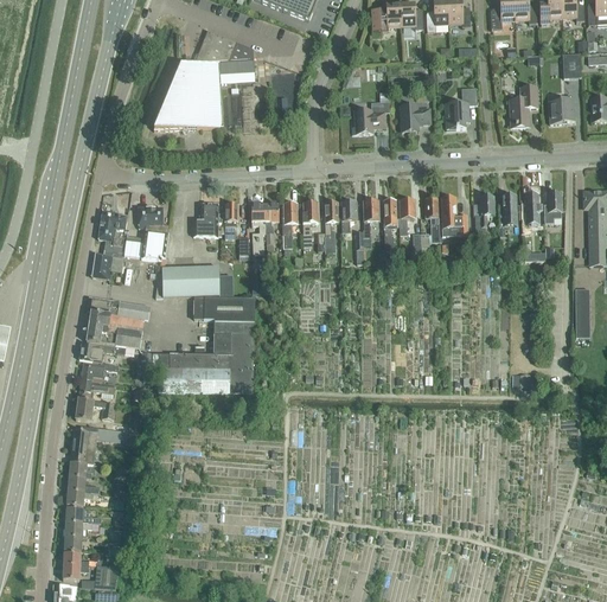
[(259,0),(308,20),(315,0),(259,0)]
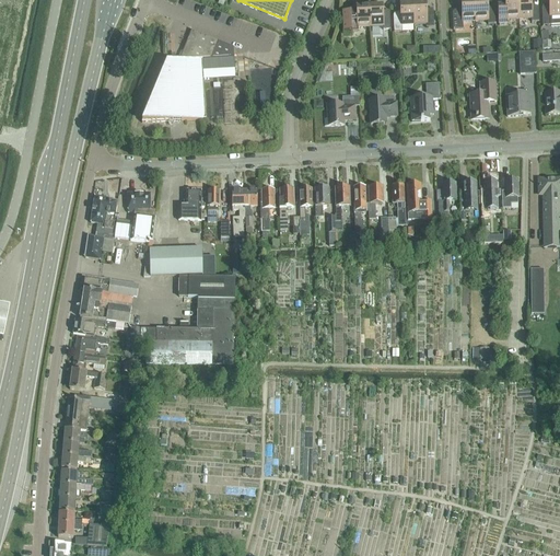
[(413,21),(426,21),(427,24),(433,24),(433,6),(426,6),(426,0),(412,1),(413,21)]
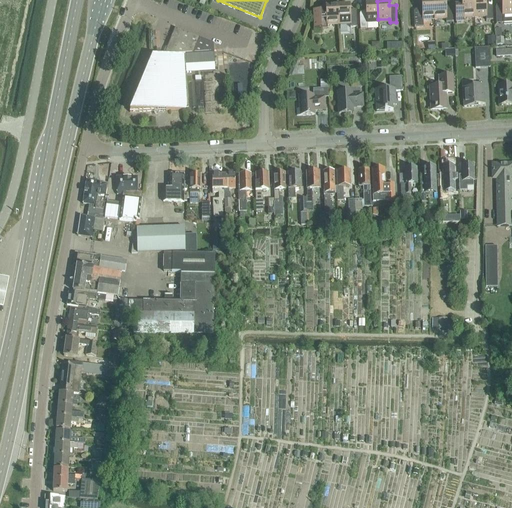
[(422,7),(413,8),(414,25),(423,24),(423,17),(434,16),(433,0),(421,0),(422,7)]
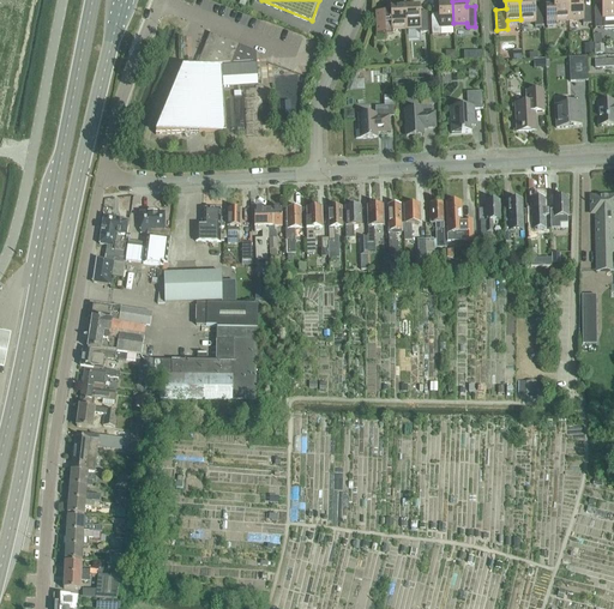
[(542,23),(542,7),(535,7),(534,0),(519,0),(521,19),(534,19),(535,23),(542,23)]
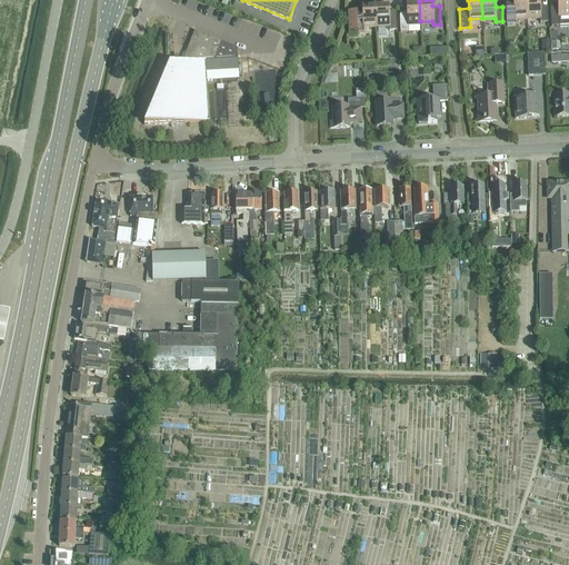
[(512,0),(512,2),(506,2),(506,7),(507,20),(515,20),(515,17),(527,16),(526,0),(512,0)]
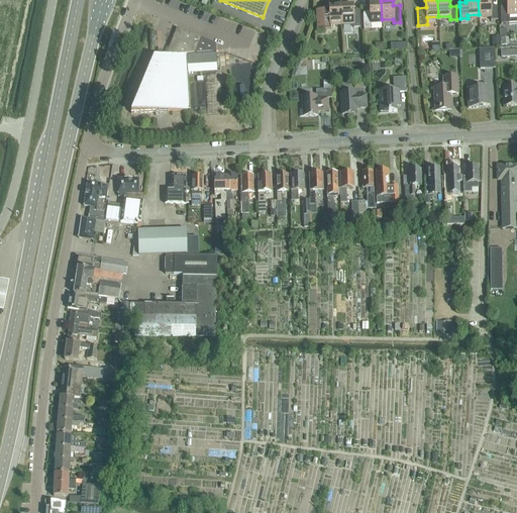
[(497,17),(497,4),(491,4),(491,0),(478,0),(479,14),(490,14),(491,17),(497,17)]
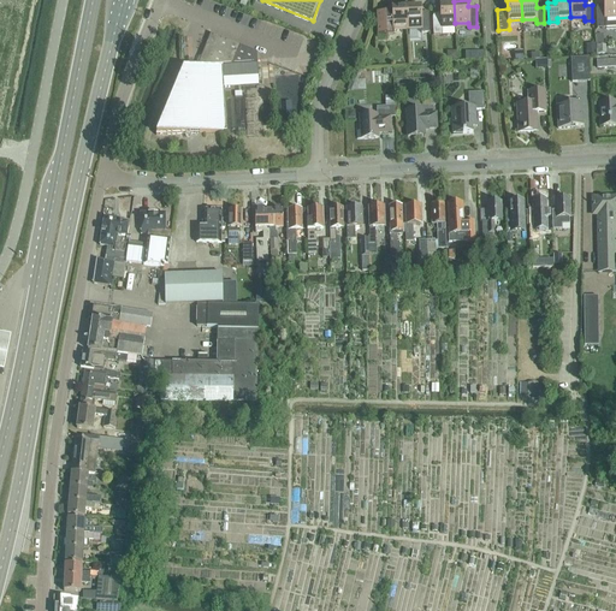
[(603,0),(603,4),(596,5),(597,24),(615,23),(615,0),(603,0)]
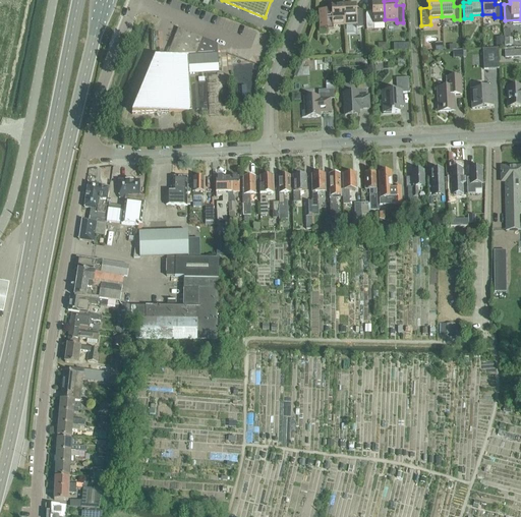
[(372,10),(365,11),(366,25),(373,25),(373,20),(385,19),(384,1),(371,1),(372,10)]
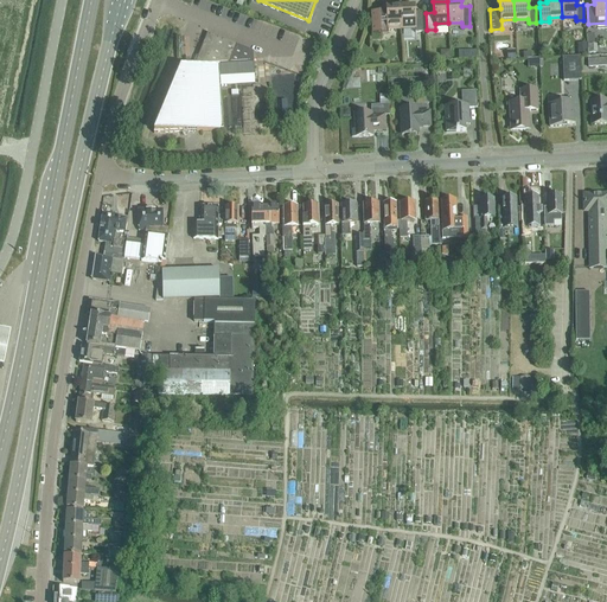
[(415,29),(423,29),(422,13),(415,13),(414,2),(400,4),(401,25),(415,25),(415,29)]
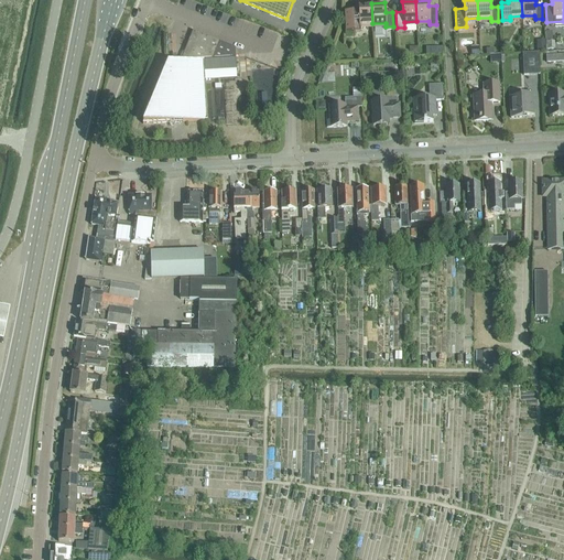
[(358,9),(344,9),(345,29),(360,28),(360,24),(372,23),(371,3),(358,3),(358,9)]
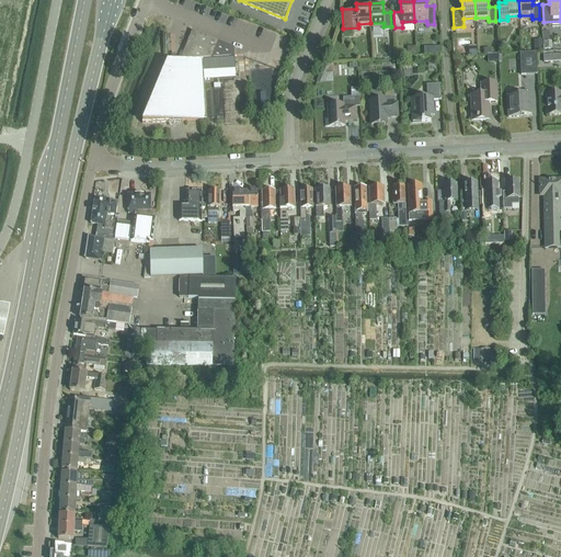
[(167,58),(141,120),(203,116),(206,116),(204,76),(203,68),(235,66),(235,55),(233,44),(218,37),(192,27),(180,57),(179,57),(175,57),(175,53),(171,53),(172,57),(169,57),(167,58)]
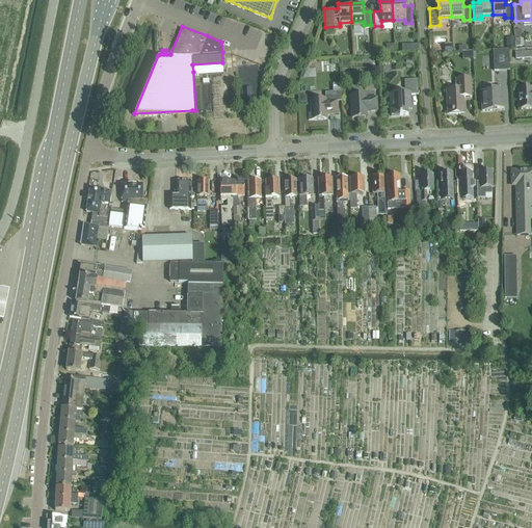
[(514,34),(506,34),(506,46),(515,45),(514,34)]
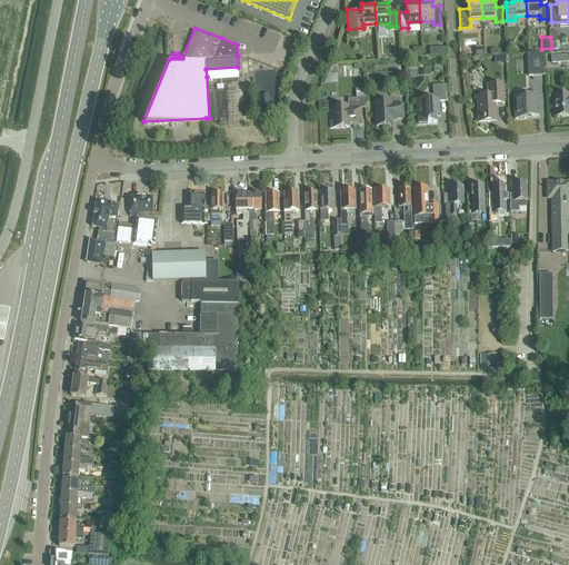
[(528,72),(545,71),(543,49),(527,50),(528,72)]
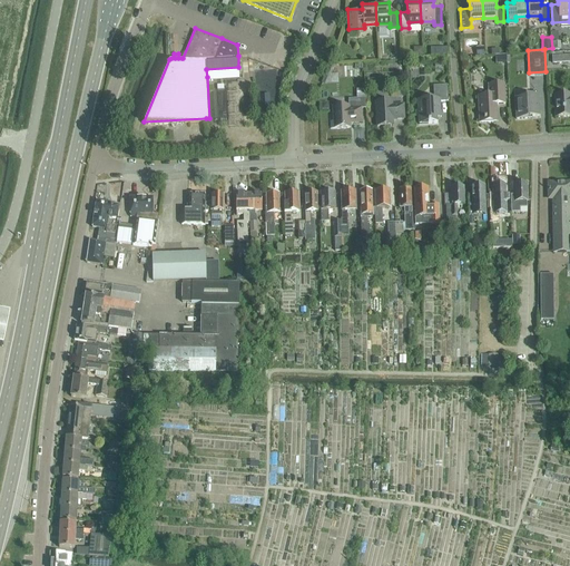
[(569,50),(552,51),(552,60),(569,58),(569,50)]
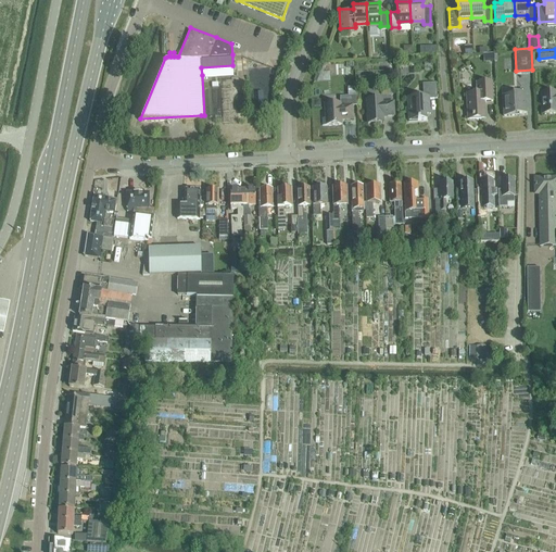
[(492,78),(476,79),(477,90),(467,90),(468,104),(466,105),(467,114),(463,114),(463,115),(483,114),(483,103),(484,102),(484,98),(493,98),(492,78)]
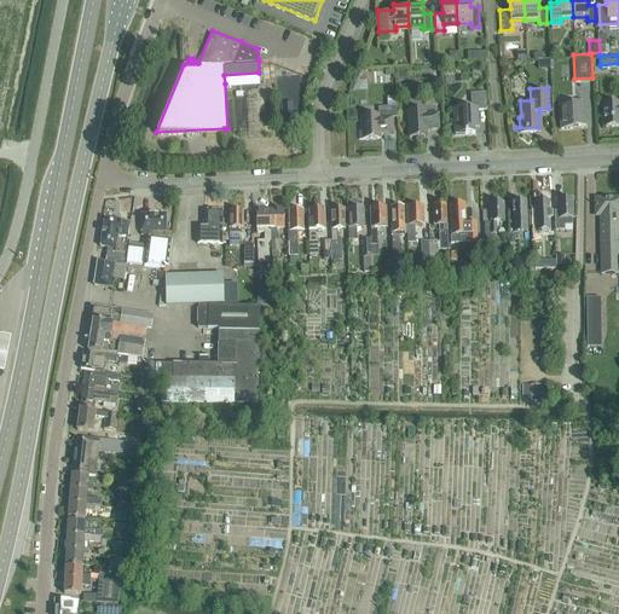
[(486,106),(486,88),(470,90),(470,104),(455,105),(455,121),(455,131),(475,129),(474,123),(479,123),(478,106),(486,106)]
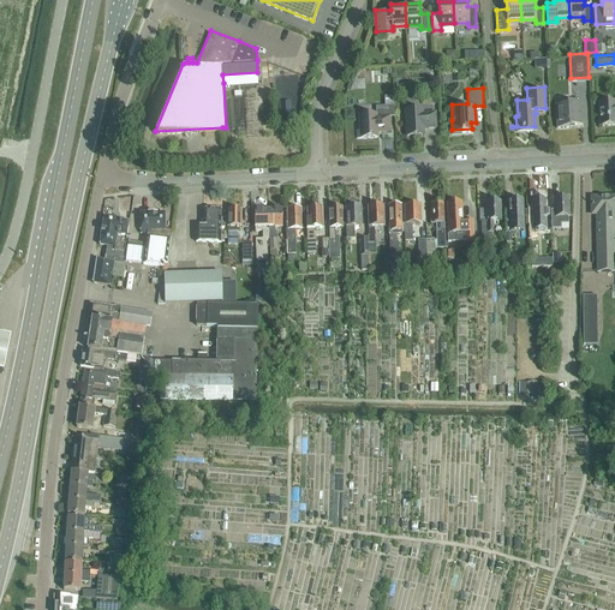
[(581,121),(580,94),(566,94),(567,101),(556,101),(557,125),(568,124),(568,121),(581,121)]
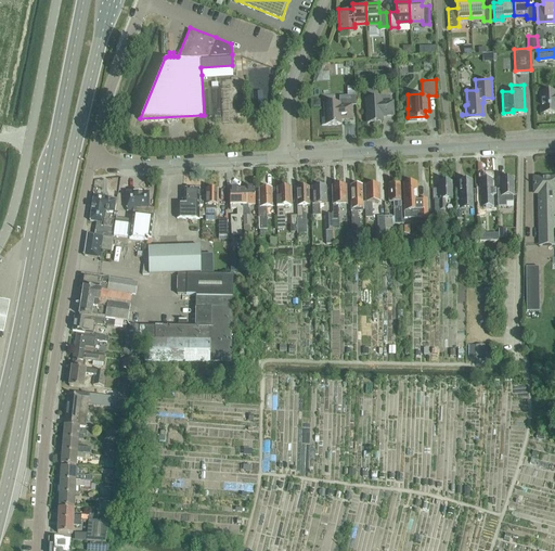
[(554,88),(539,90),(541,111),(554,110),(554,88)]
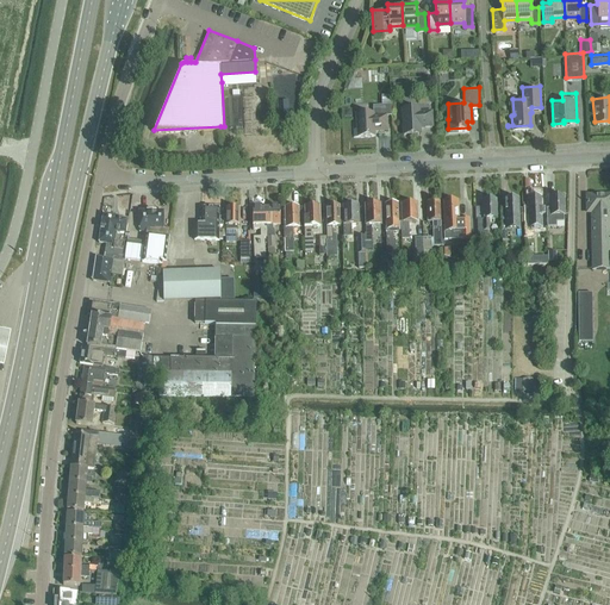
[(373,110),(356,111),(356,126),(353,126),(353,135),(374,133),(374,128),(387,126),(386,112),(392,112),(391,101),(390,101),(381,101),(373,101),(373,110)]
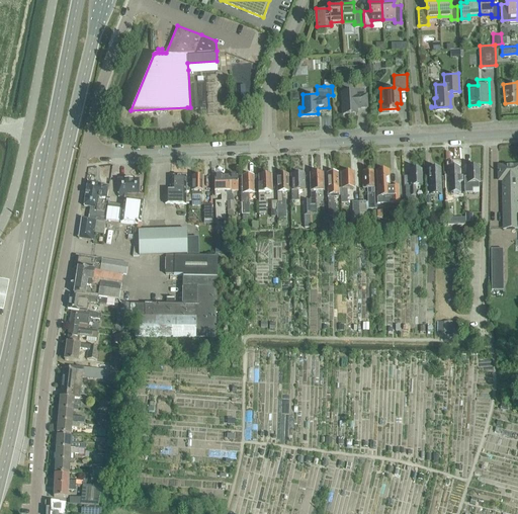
[(356,92),(355,89),(341,89),(342,112),(357,111),(356,105),(367,104),(366,92),(356,92)]
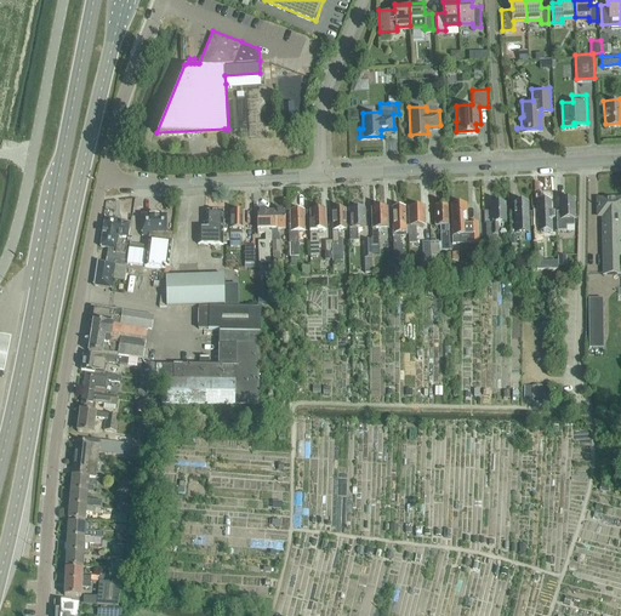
[(620,212),(620,211),(620,194),(598,195),(598,212),(602,212),(602,271),(620,271),(620,212)]
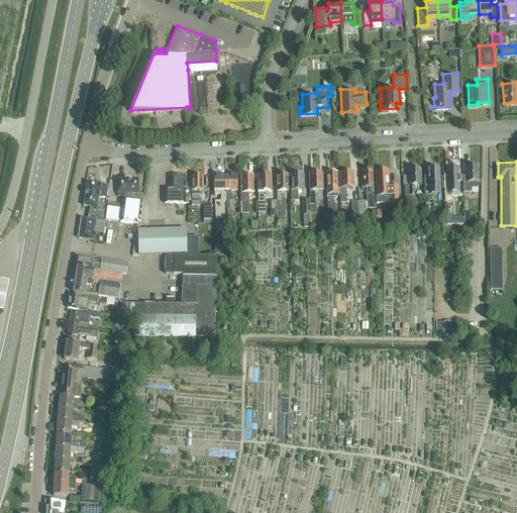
[(467,174),(462,174),(463,190),(472,189),(471,184),(478,184),(477,164),(477,163),(470,163),(470,164),(466,164),(467,174)]
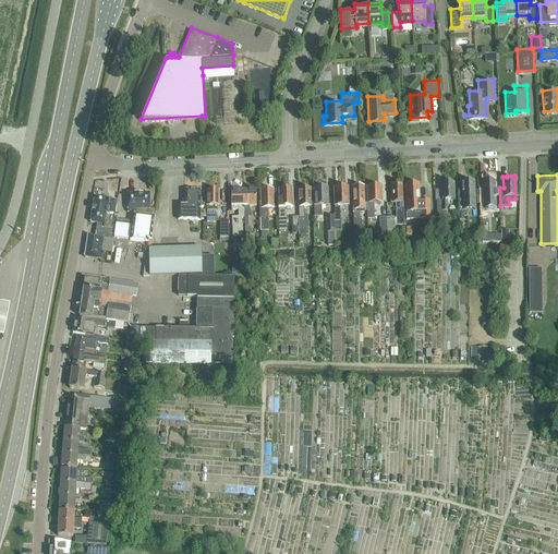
[(486,178),(483,178),(483,185),(478,185),(480,211),(488,211),(487,205),(488,205),(488,195),(495,194),(495,178),(494,178),(494,177),(486,177),(486,178)]
